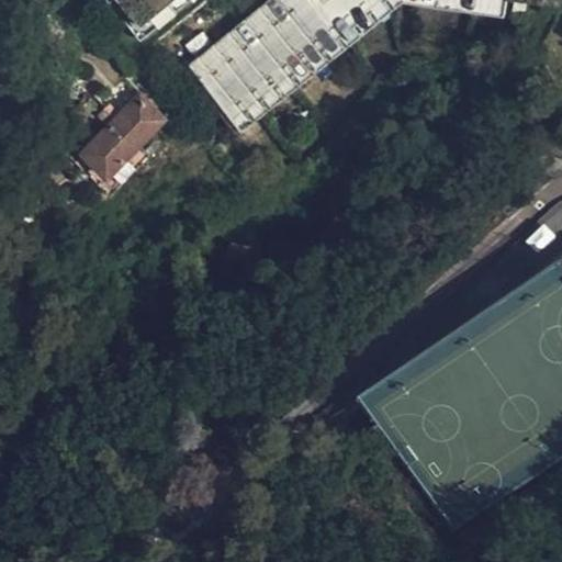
[(105,0),(138,41),(190,0),(105,0)]
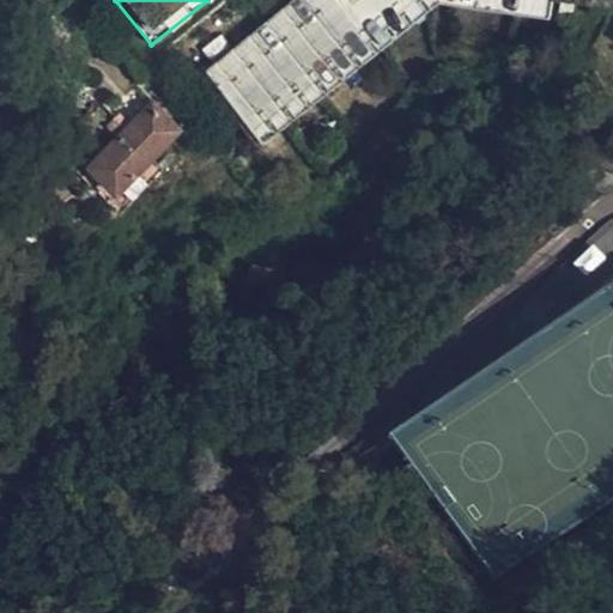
[(592,0),(293,0),(205,71),(261,144),(436,6),(547,25),(551,8),(589,14),(592,0)]
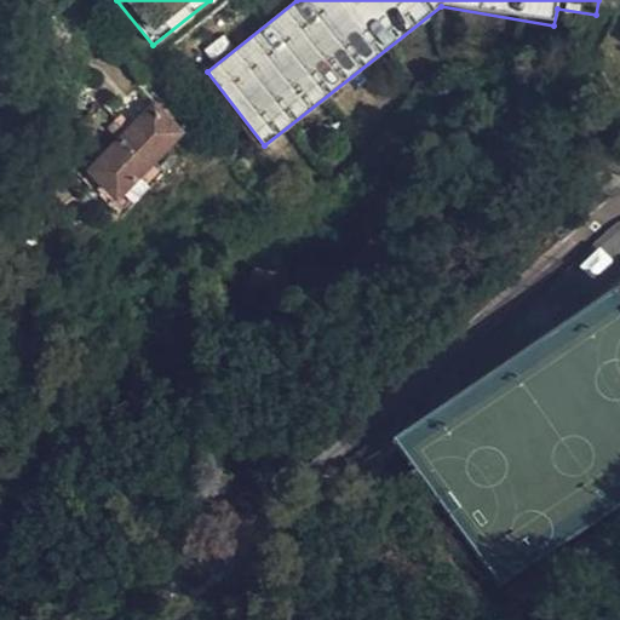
[(183,109),(173,101),(164,109),(174,119),(183,109)]
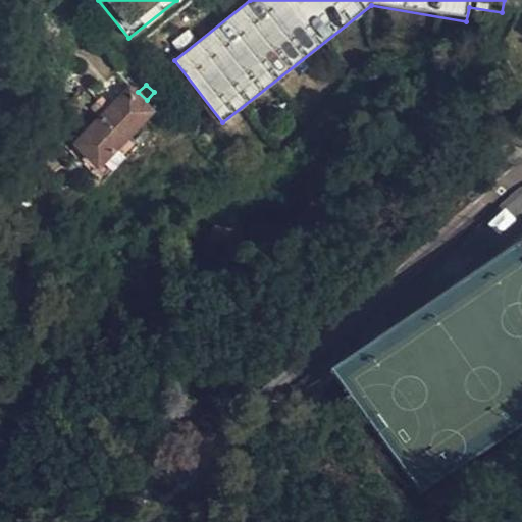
[(147,100),(138,92),(129,86),(112,105),(106,110),(101,116),(79,140),(101,161),(153,106),(147,100)]
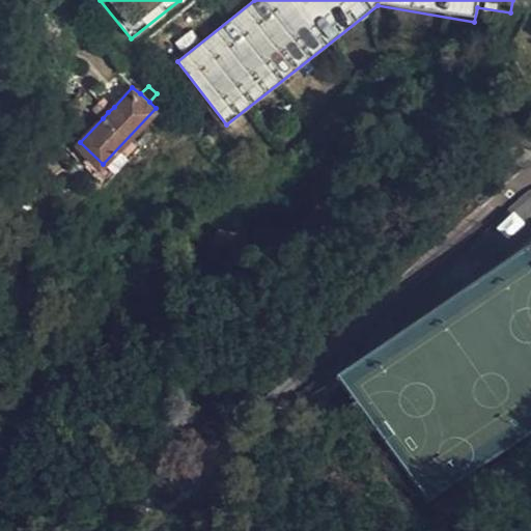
[(108,112),(114,107),(104,98),(99,102),(108,112)]
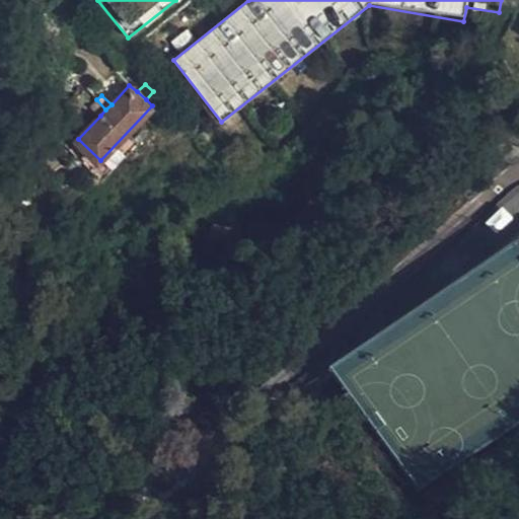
[(100,116),(105,109),(96,99),(91,106),(100,116)]
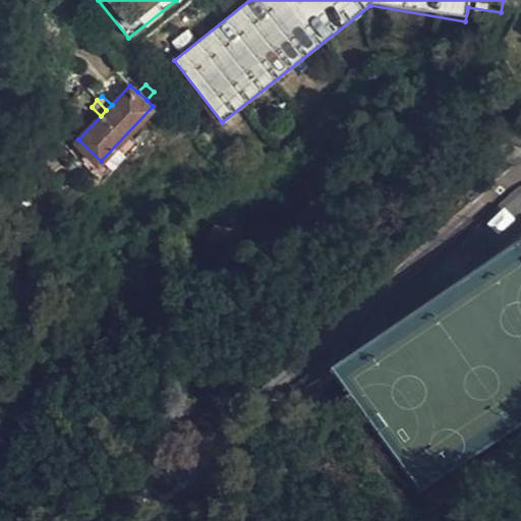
[(520,226),(349,335),(435,470),(520,414),(520,226)]
